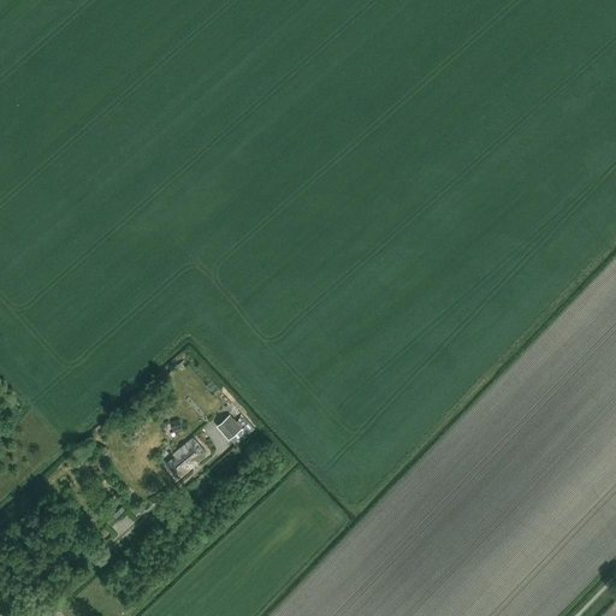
[(230,415),(217,426),(230,440),(242,428),(230,415)]
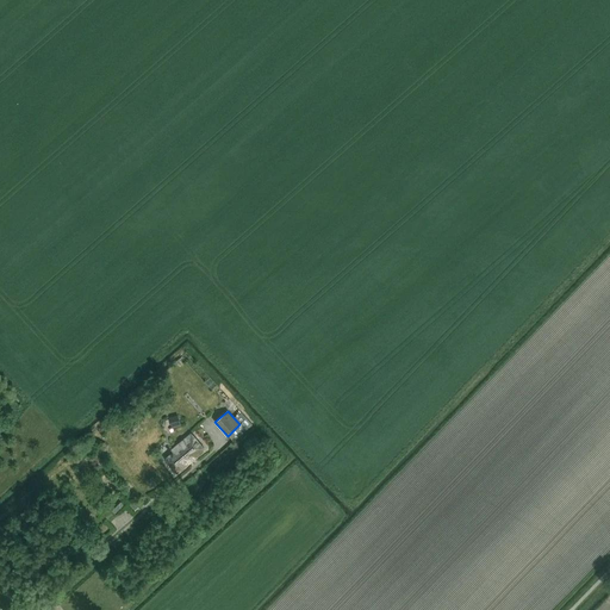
[(169,418),(172,428),(181,425),(178,416),(169,418)]
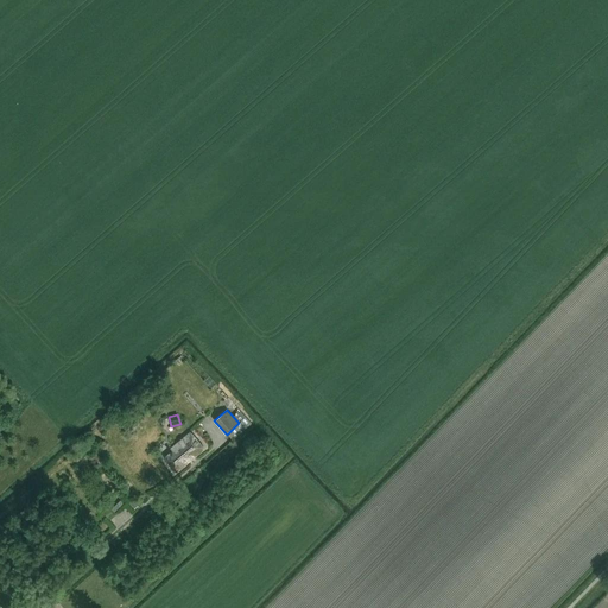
[(165,458),(177,473),(204,449),(190,432),(169,451),(171,453),(165,458)]
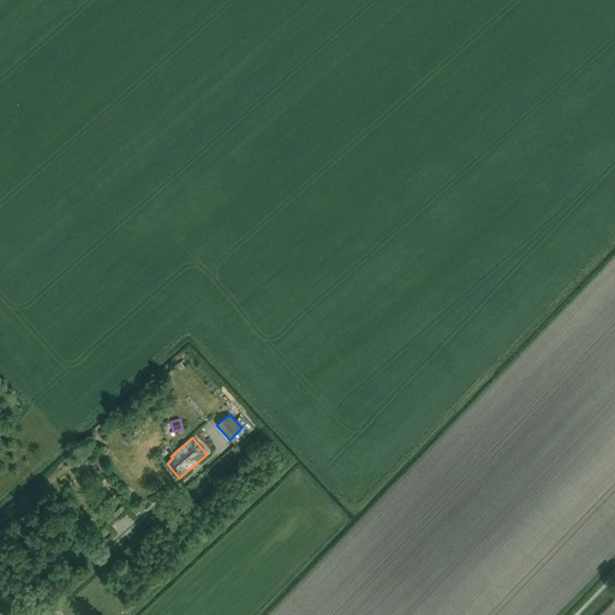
[(136,503),(131,508),(136,515),(142,511),(136,503)]
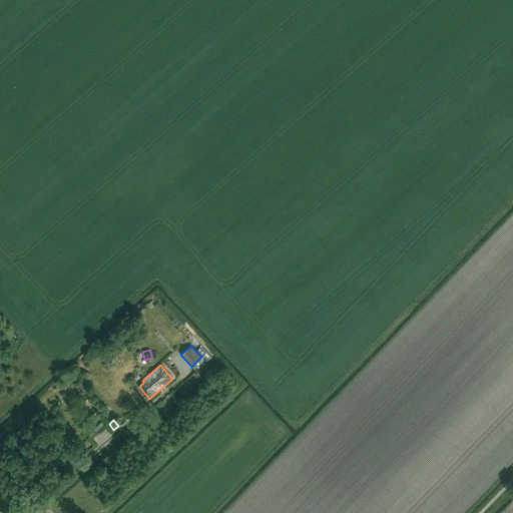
[(100,422),(93,429),(97,433),(104,426),(100,422)]
